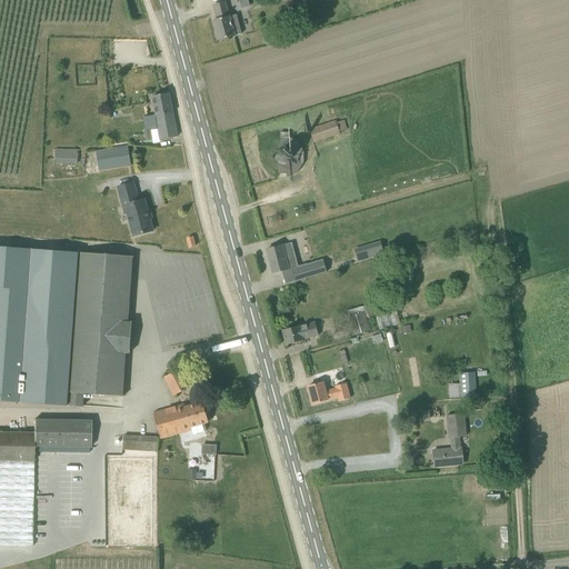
[(227,8),(226,2),(213,6),(218,20),(213,21),(219,40),(242,33),(238,16),(237,16),(229,17),(227,8)]
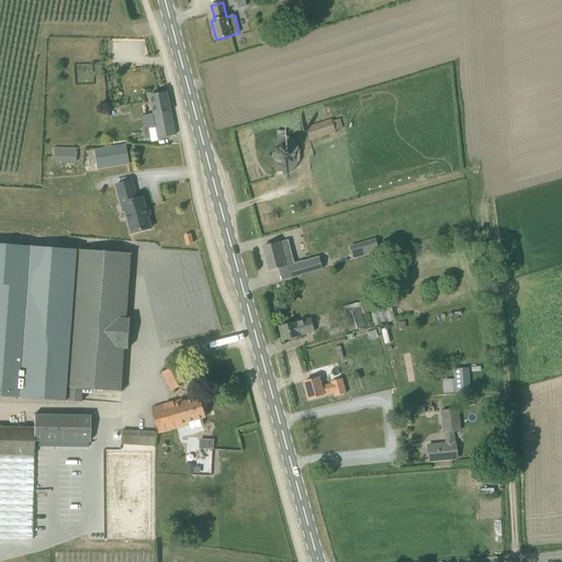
[(167,92),(149,96),(154,114),(156,127),(158,137),(176,135),(171,111),(167,92)]
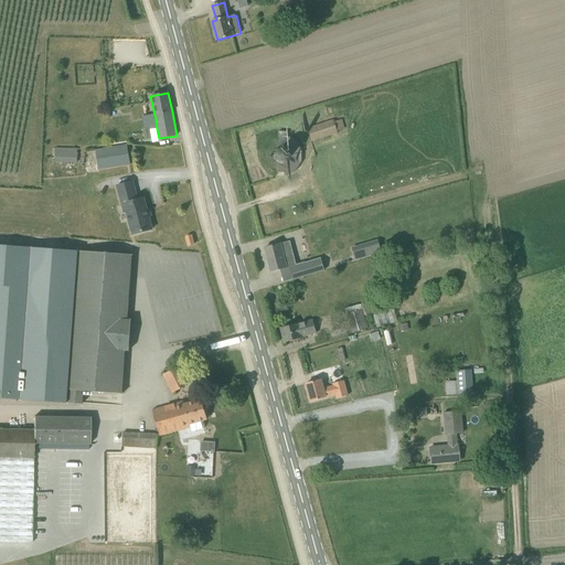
[(340,114),(309,123),(313,137),(343,128),(340,114)]
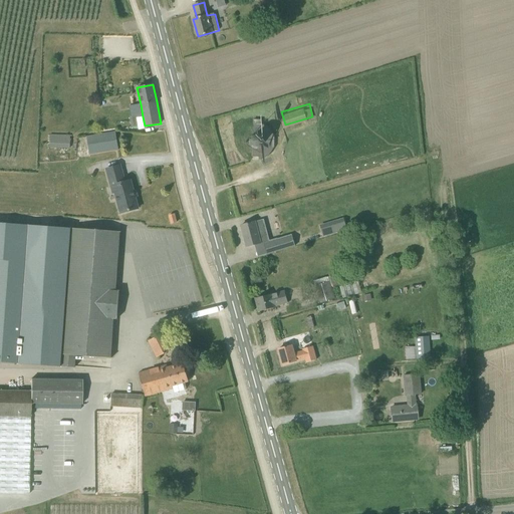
[(137,117),(130,118),(131,126),(138,125),(137,117)]
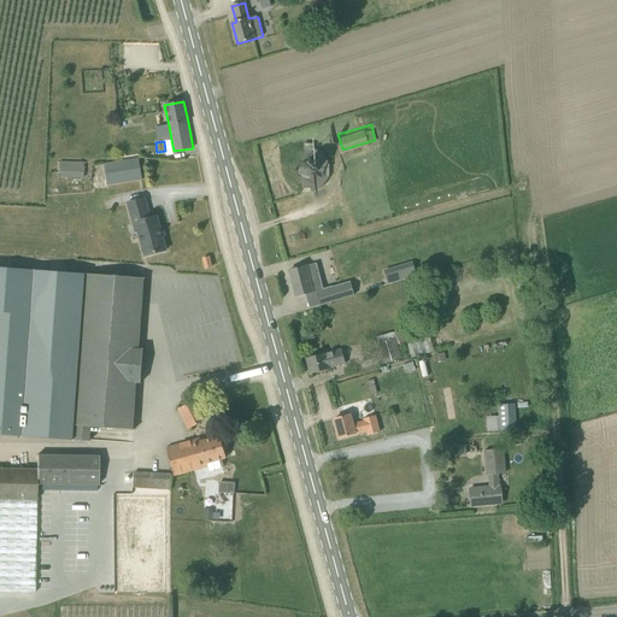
[(312,191),(313,191),(323,187),(329,176),(329,164),(323,153),(313,148),(313,145),(305,144),(304,162),(303,162),(301,163),(300,164),(300,165),(299,166),(299,168),(299,169),(299,170),(299,171),(299,172),(299,174),(300,175),(301,176),(303,177),(301,187),(303,188),(300,192),(301,192),(304,188),(311,188),(312,191)]
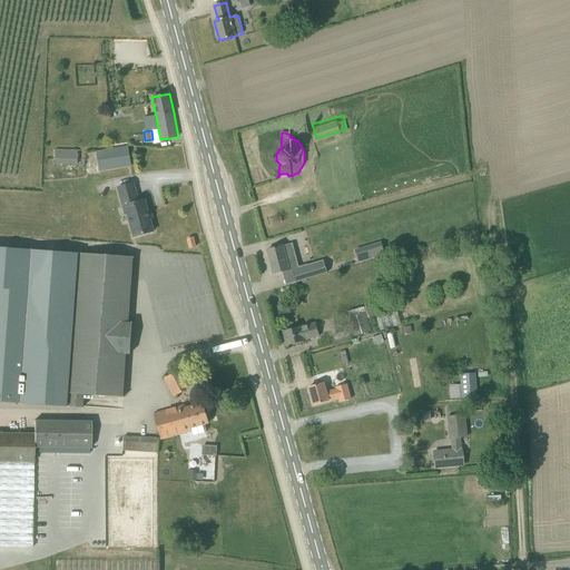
[(131,166),(128,146),(96,151),(99,172),(116,169),(131,166)]
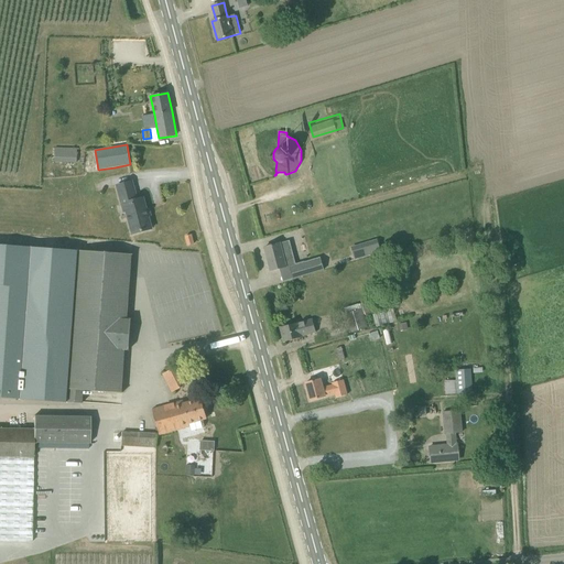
[(77,163),(77,149),(55,148),(55,162),(77,163)]
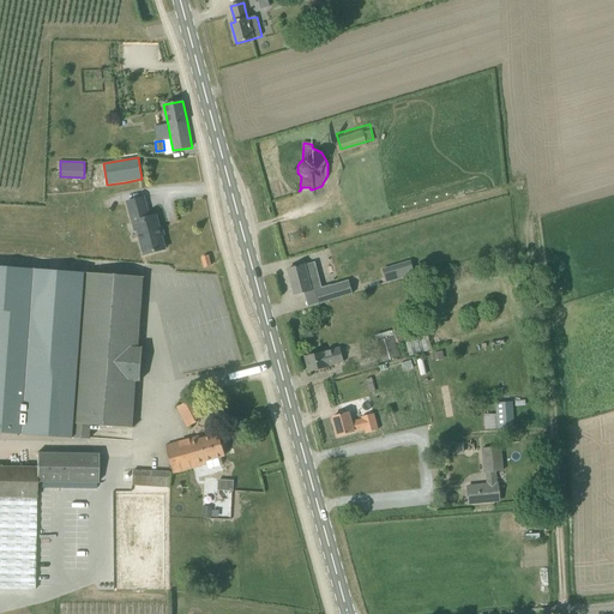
[(149,217),(144,198),(126,203),(134,232),(137,230),(144,254),(164,250),(162,236),(166,235),(162,222),(157,223),(156,216),(149,217)]
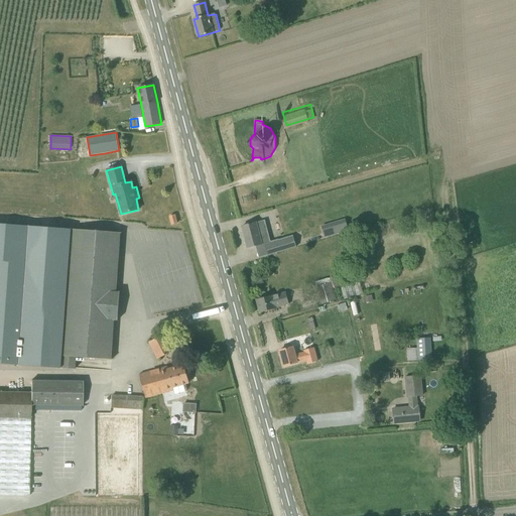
[(248,248),(261,244),(260,239),(268,237),(263,221),(242,226),(248,248)]
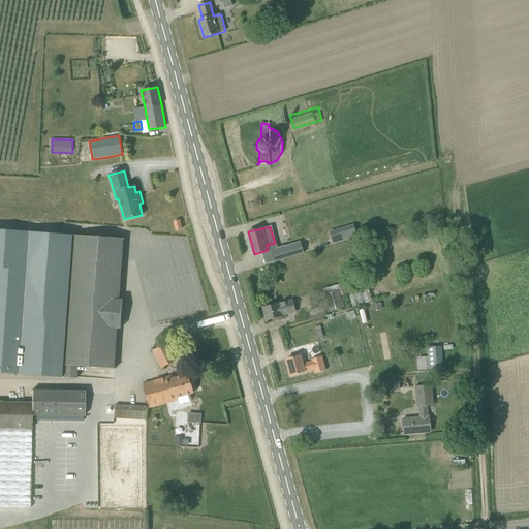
[(370,232),(372,241),(391,237),(389,228),(370,232)]
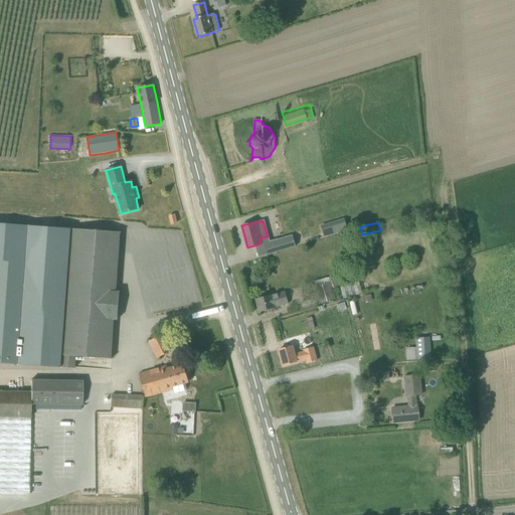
[(332,234),(329,223),(320,225),(324,236),(332,234)]
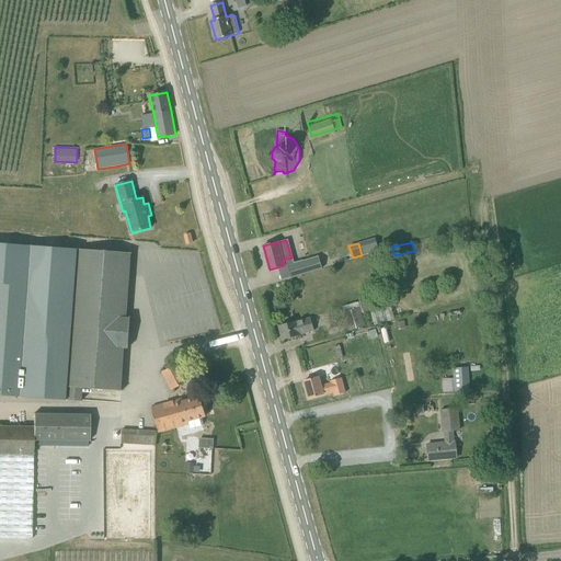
[(78,248),(68,386),(69,386),(68,400),(81,401),(82,387),(121,389),(124,359),(124,348),(127,348),(130,318),(126,317),(132,252),(78,248)]
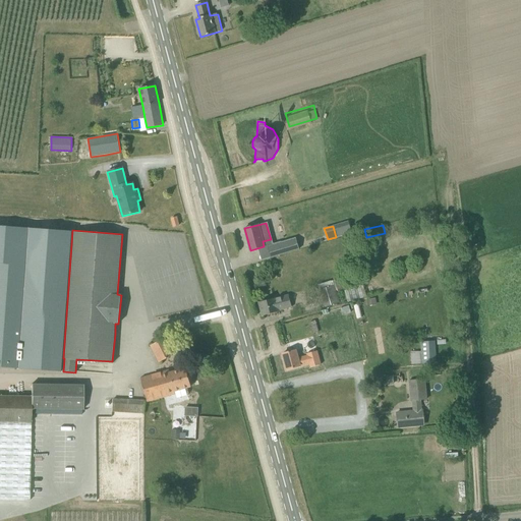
[(271,257),(298,249),(295,240),(268,248),(271,257)]
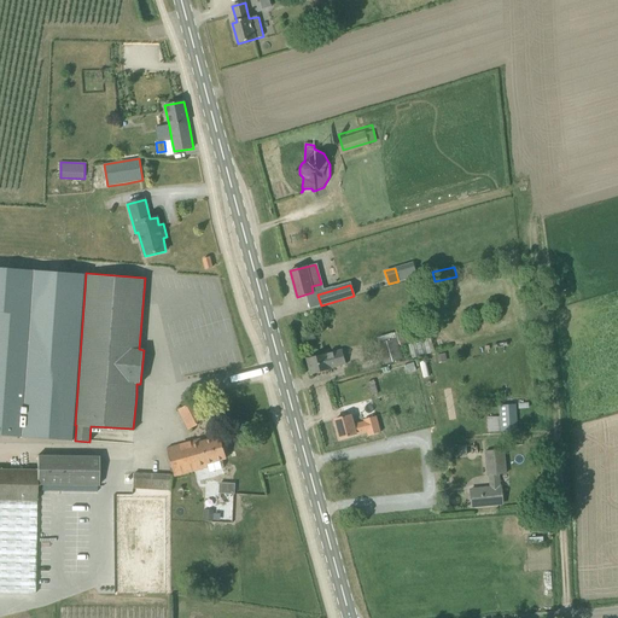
[(397,338),(395,339),(379,344),(377,344),(384,366),(403,360),(397,338)]
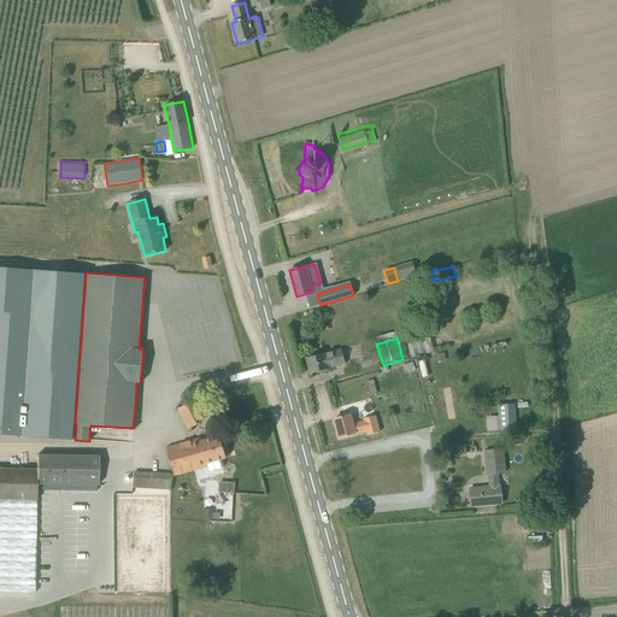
[(311,375),(330,369),(330,368),(346,363),(342,348),(306,358),(311,375)]
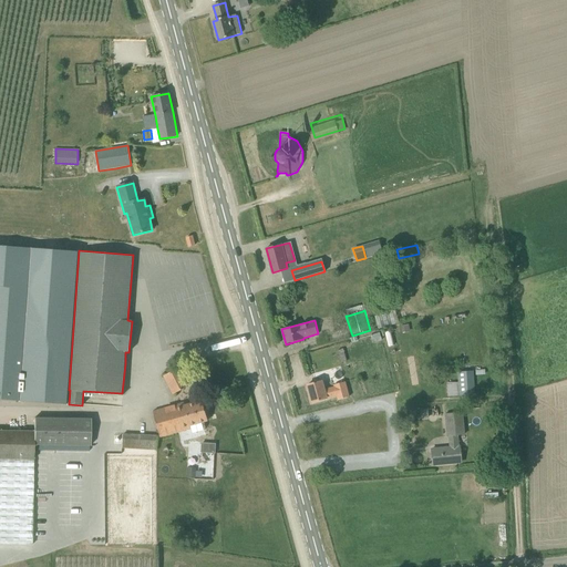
[(330,351),(315,354),(317,361),(332,358),(330,351)]
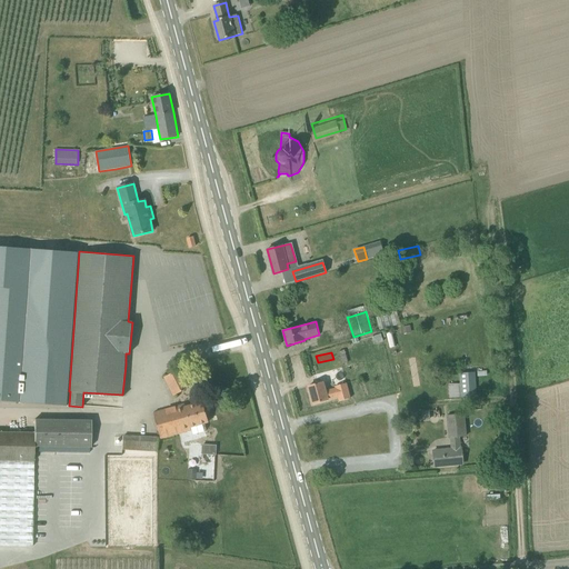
[(173,396),(189,388),(179,369),(165,377),(173,396)]
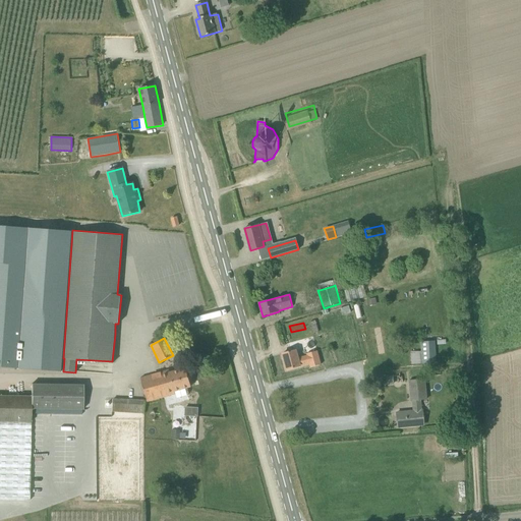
[(421,363),(437,362),(436,341),(420,342),(420,351),(421,363)]
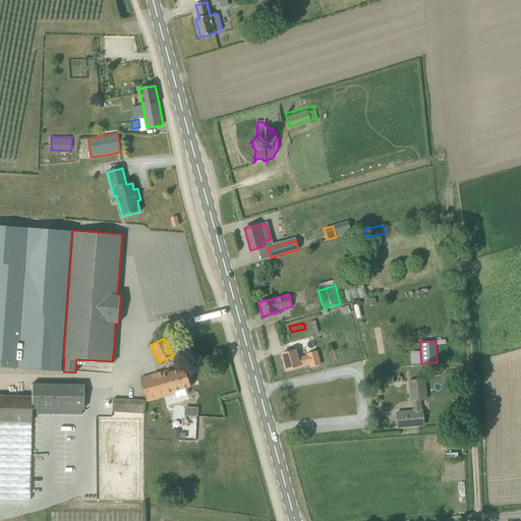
[(298,358),(296,350),(282,354),(287,369),(309,363),(310,367),(321,364),(317,351),(307,353),(307,356),(298,358)]
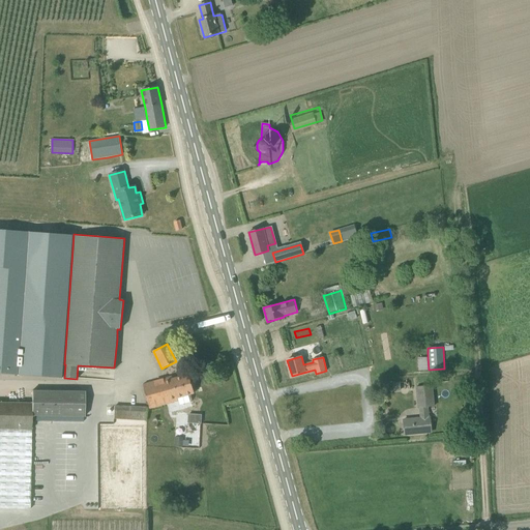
[(194,393),(188,375),(174,379),(171,377),(143,385),(150,409),(178,401),(178,400),(180,405),(190,402),(192,400),(190,394),(194,393)]
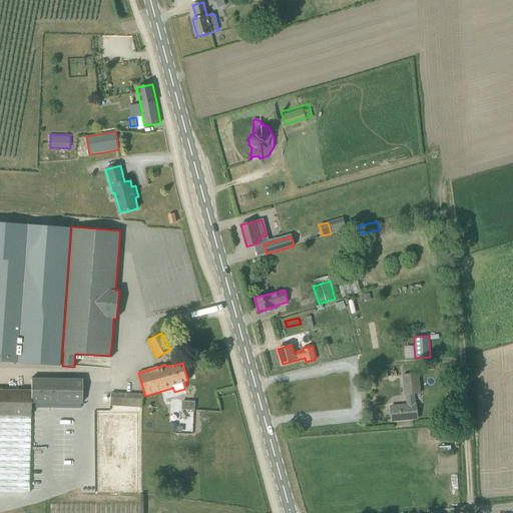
[(381,369),(381,371),(376,371),(377,378),(381,378),(388,377),(388,369),(381,369)]
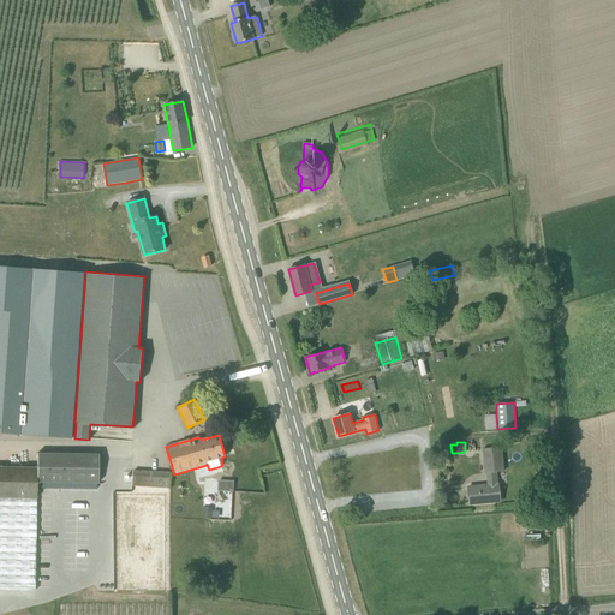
[(497,484),(496,471),(503,471),(502,448),(483,449),(484,472),(490,472),(490,485),(470,488),(470,505),(501,502),(500,485),(497,484)]
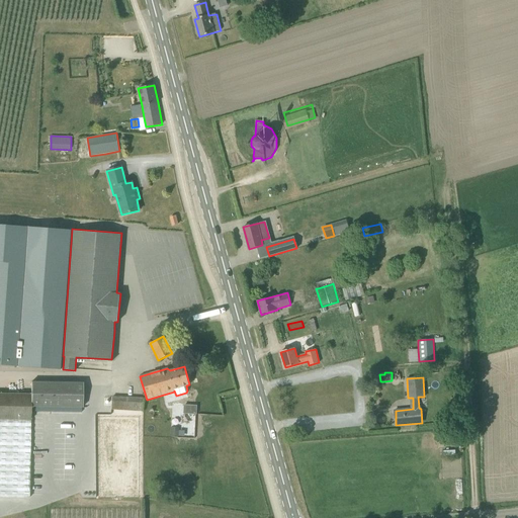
[(31,382),(30,394),(31,407),(82,407),(83,382),(31,382)]
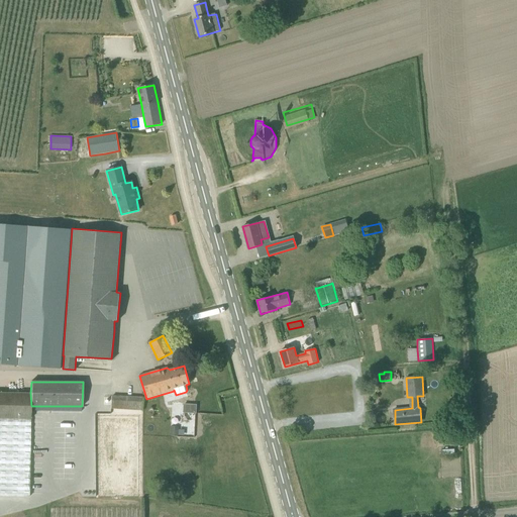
[(31,406),(30,393),(0,392),(0,496),(30,497),(31,406)]
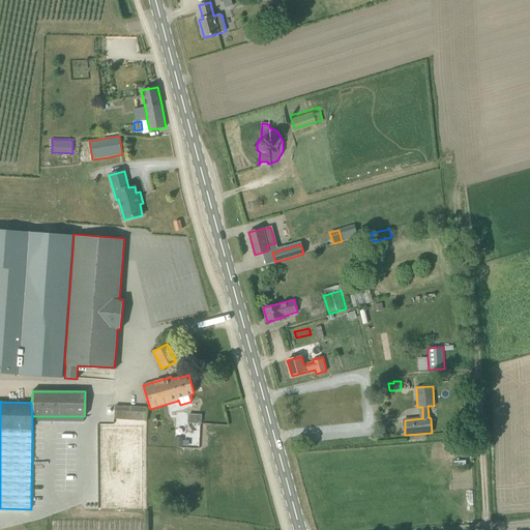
[(130,419),(131,406),(115,406),(114,419),(130,419)]
